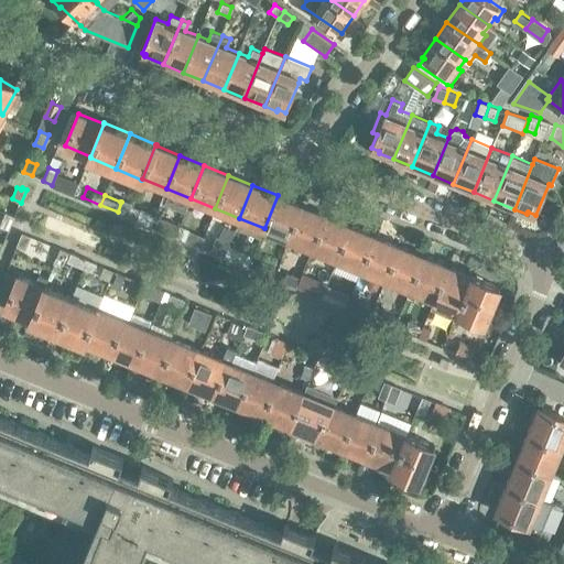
[(278,195),(264,228),(288,238),(301,205),(278,195)]
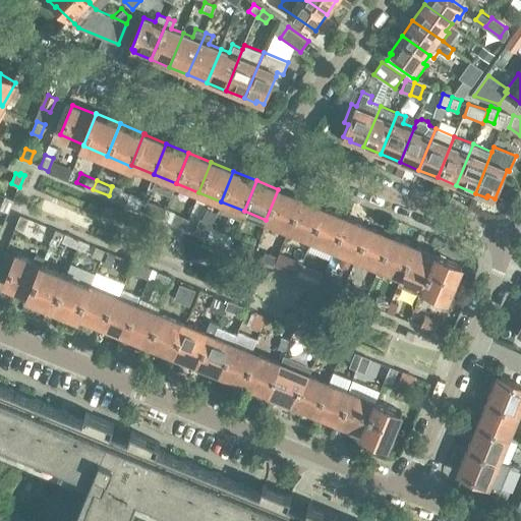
[(112,186),(109,195),(117,199),(122,187),(112,183),(111,186),(112,186)]
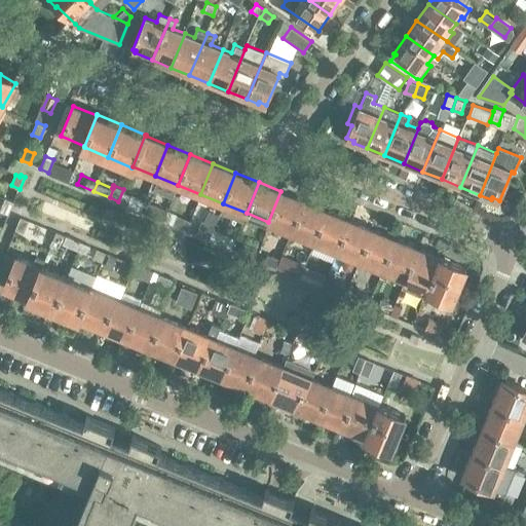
[(303,200),(280,191),(268,222),(291,231),(303,200)]
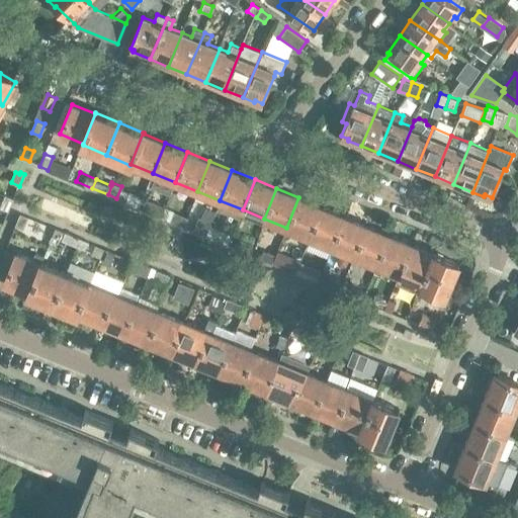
[(130,191),(125,201),(139,206),(142,199),(143,196),(130,191)]
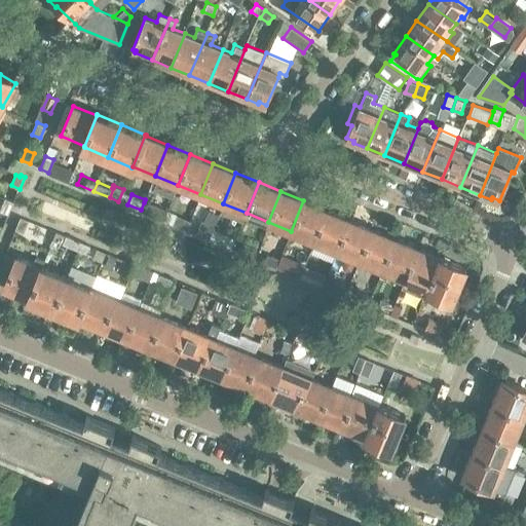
[(0,210),(8,214),(13,201),(5,198),(0,210)]
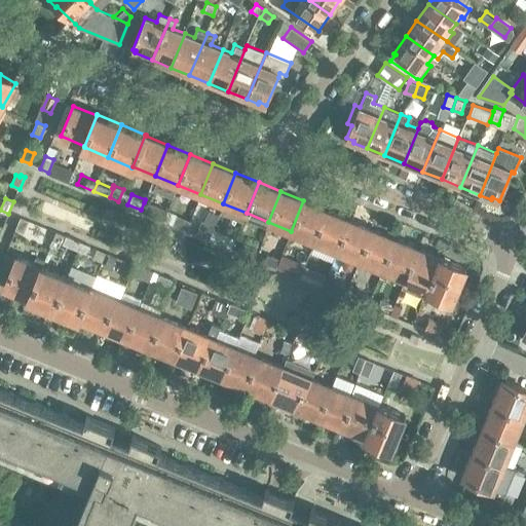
[(303,200),(291,231),(313,240),(326,211),(303,200)]
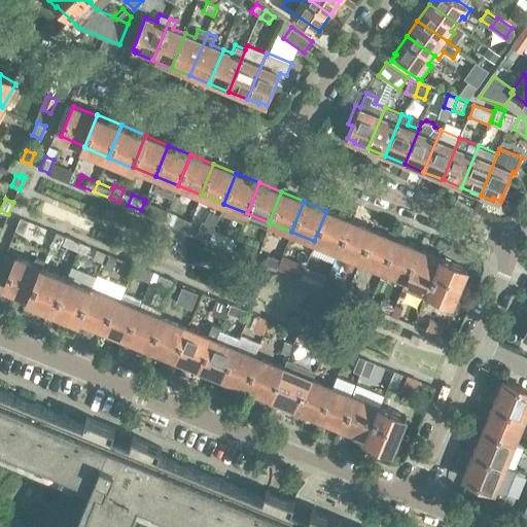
[(153,206),(144,203),(141,210),(150,214),(153,206)]
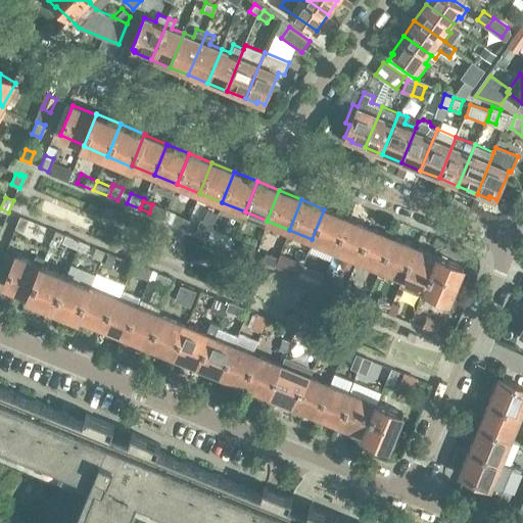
[(346,219),(324,209),(312,239),(335,248),(346,219)]
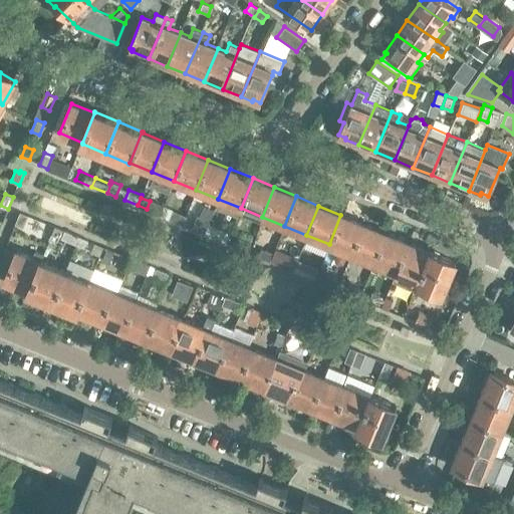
[(171,219),(184,224),(188,215),(175,209),(171,219)]
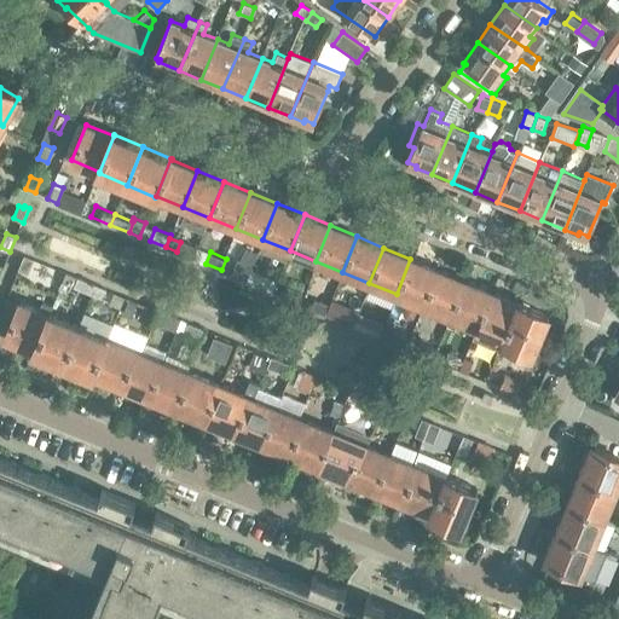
[(28,273),(30,266),(34,259),(23,254),(17,270),(28,273)]
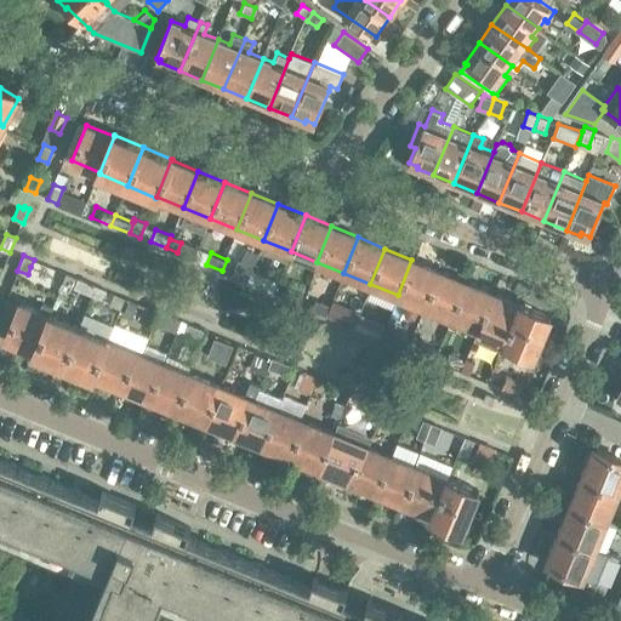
[(245,281),(250,272),(252,266),(237,258),(231,275),(245,281)]
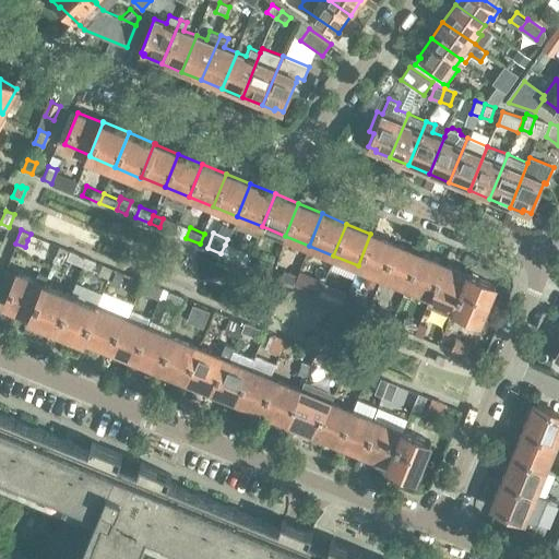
[(370,234),(358,265),(382,275),(394,244),(370,234)]
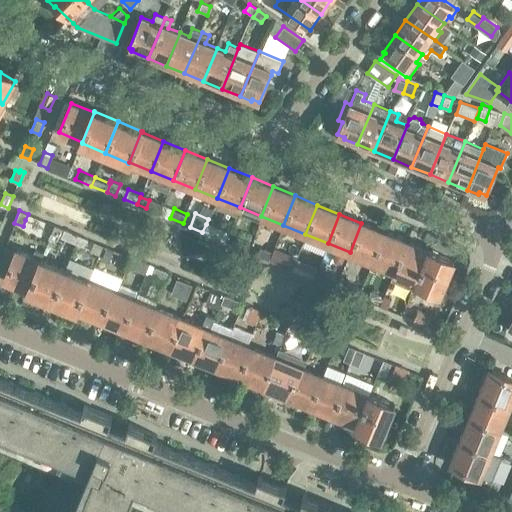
[(384,232),(361,223),(350,252),(372,261),(384,232)]
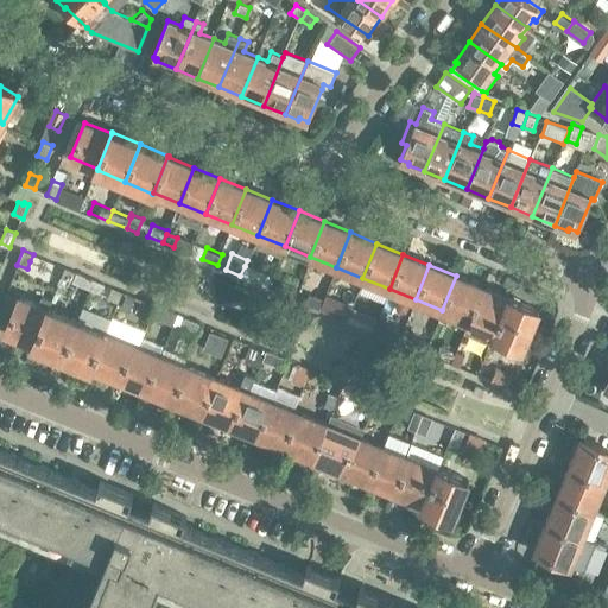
[(271,277),(245,266),(240,276),(266,286),(271,277)]
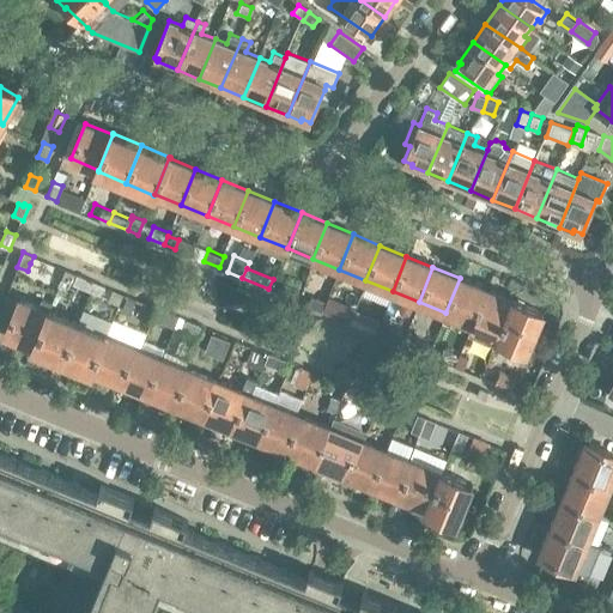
[(79,286),(87,290),(91,279),(83,275),(79,286)]
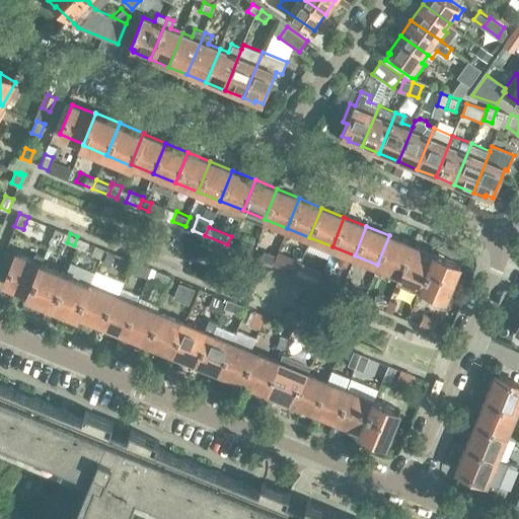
[(244,239),(233,234),(228,244),(240,249),(244,239)]
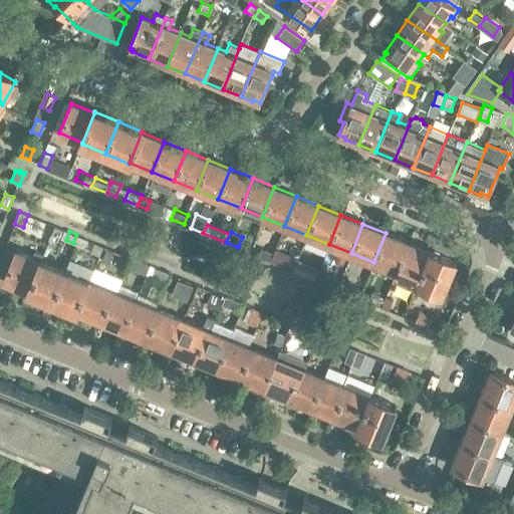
[(373,262),(396,272),(408,242),(386,233),(373,262)]
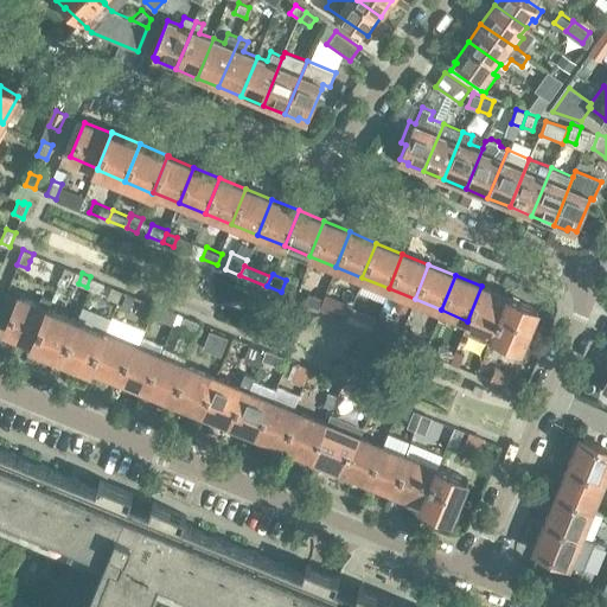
[(95,291),(100,280),(90,276),(87,287),(95,291)]
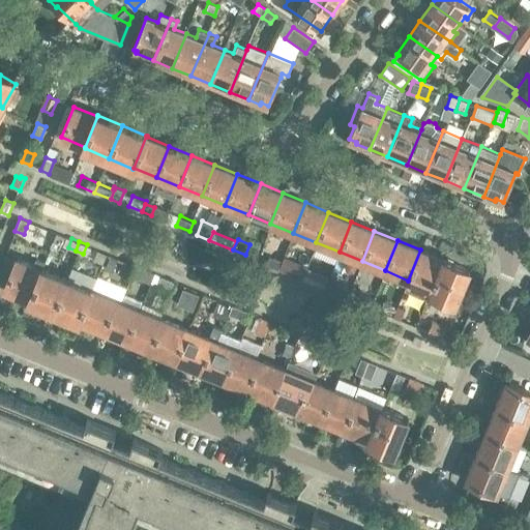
[(420,249),(408,281),(431,290),(443,259),(420,249)]
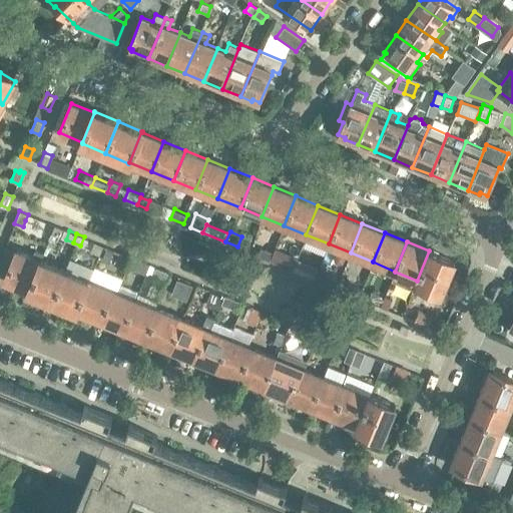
[(258,254),(270,260),(273,251),(261,246),(258,254)]
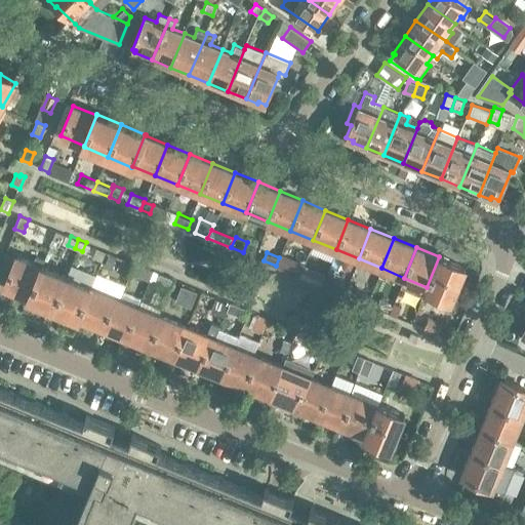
[(427,287),(452,298),(466,267),(440,256),(439,256),(427,287)]
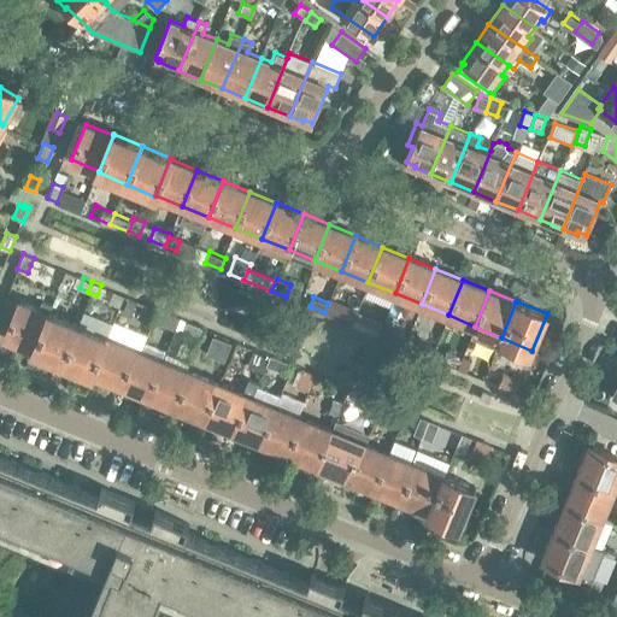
[(5,338),(34,350),(48,313),(19,303),(5,338)]
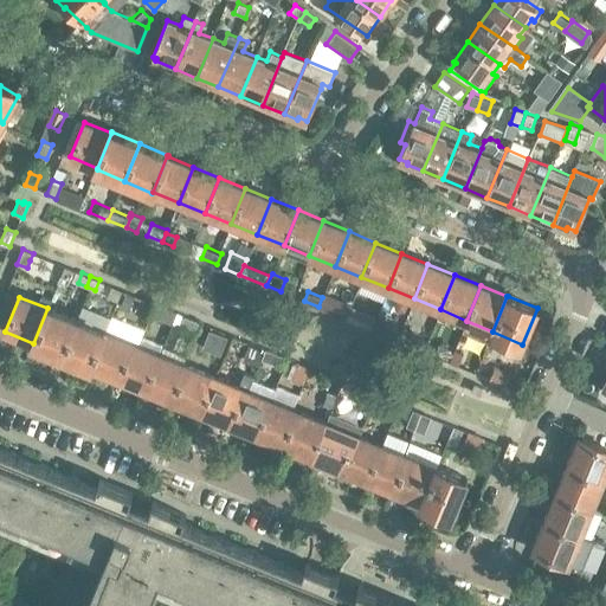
[(337,315),(346,318),(352,304),(343,301),(337,315)]
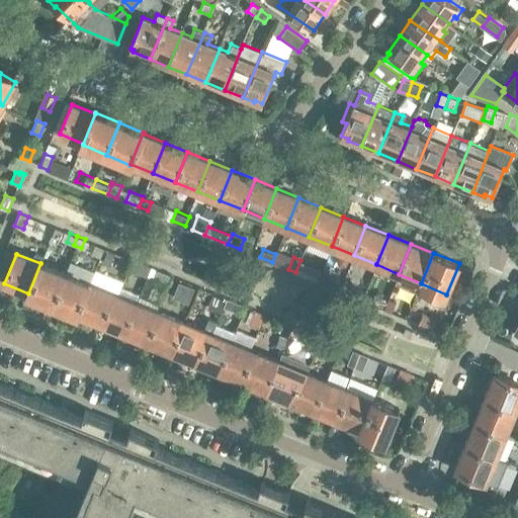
[(152,267),(134,259),(130,270),(148,277),(152,267)]
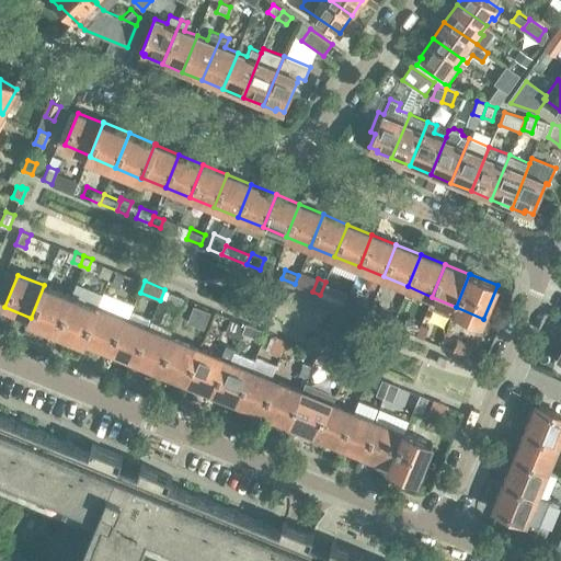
[(44,284),(44,285),(31,318),(31,319),(57,329),(71,294),(44,284)]
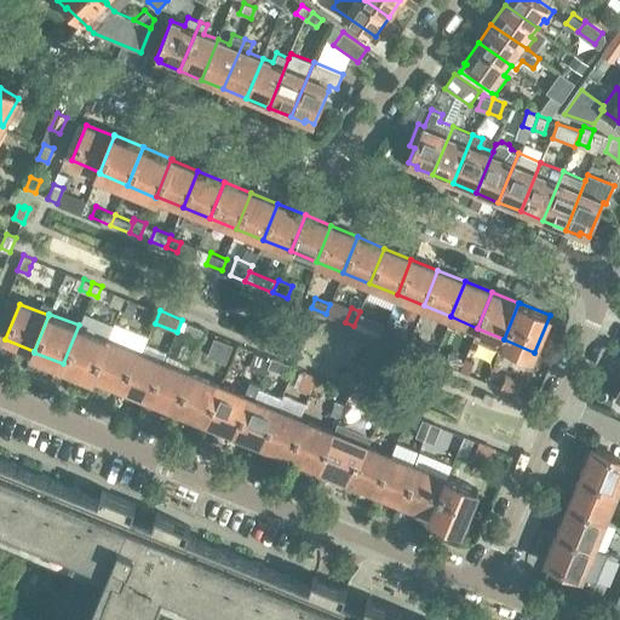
[(189,323),(185,333),(185,334),(200,340),(205,329),(189,323)]
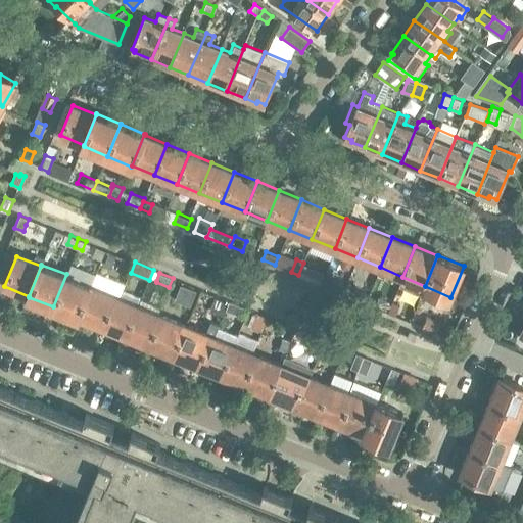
[(91,284),(66,274),(53,306),(78,317),(78,316),(90,285),(91,284)]
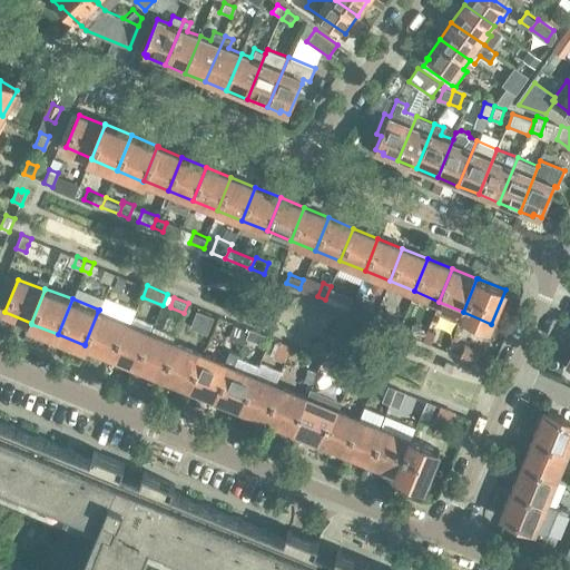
[(372,320),(375,312),(363,307),(357,298),(347,305),(346,308),(372,320)]
